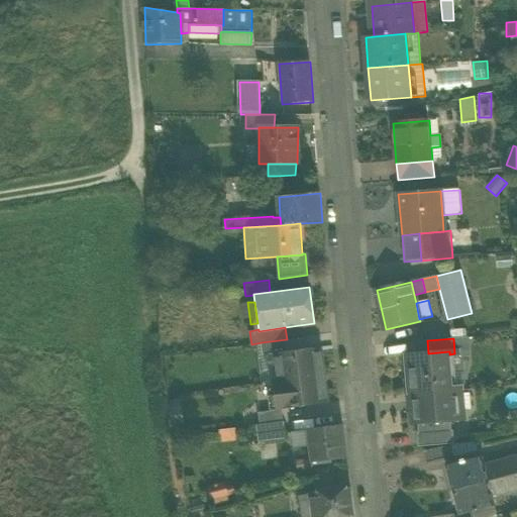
[(288,351),(287,339),(262,342),(263,355),(276,353),(288,351)]
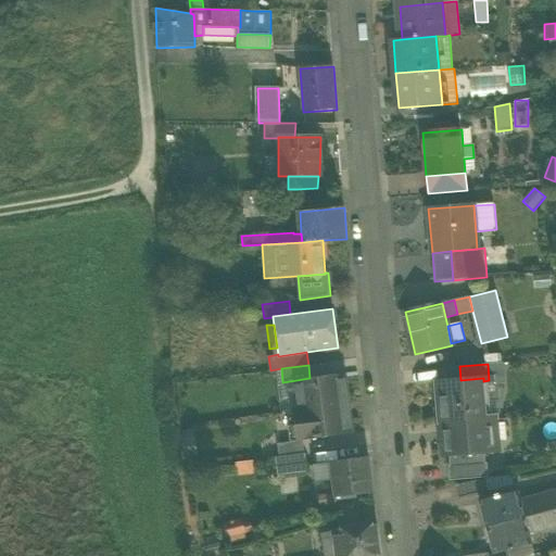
[(297,380),(301,409),(349,403),(344,374),(310,378),(297,380)]
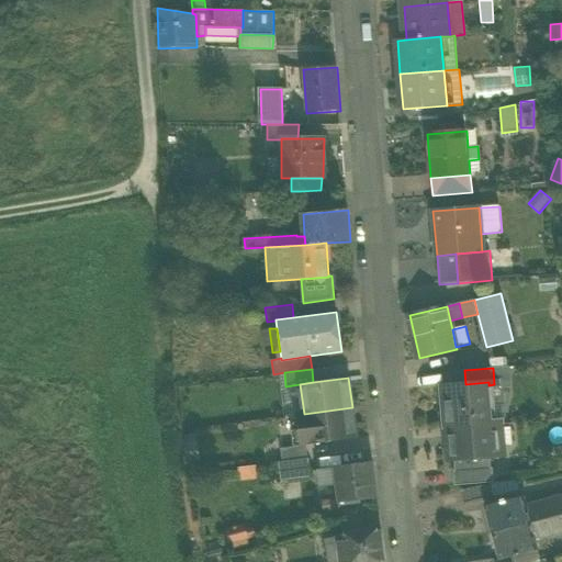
[(445,386),(448,429),(492,425),(489,385),(489,382),(465,384),(458,385),(445,386)]
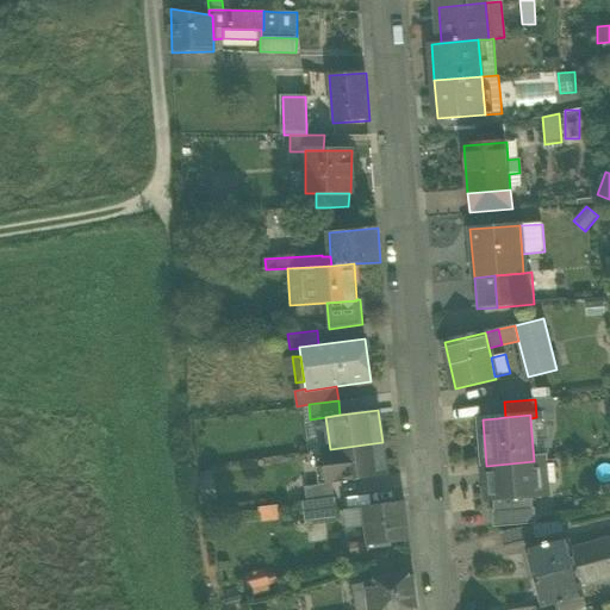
[(536,417),(530,418),(534,461),(540,461),(549,460),(547,417),(536,417)]
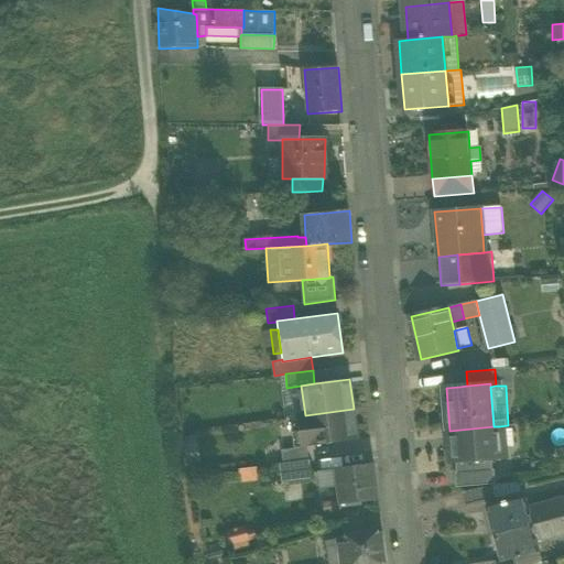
[(357,440),(354,409),(305,415),(299,416),(302,447),(307,446),(357,440)]
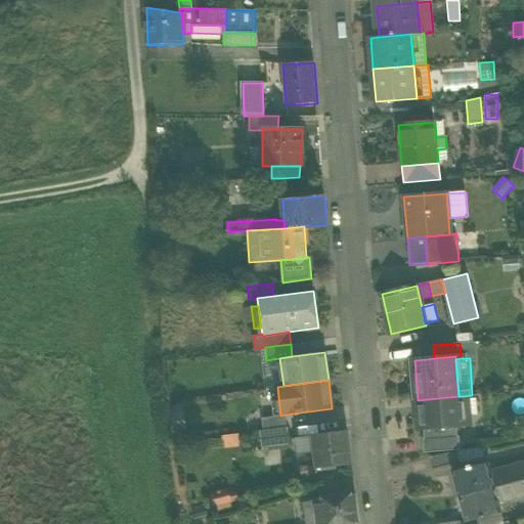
[(464,396),(459,396),(418,400),(420,431),(424,430),(457,427),(466,427),(464,396)]
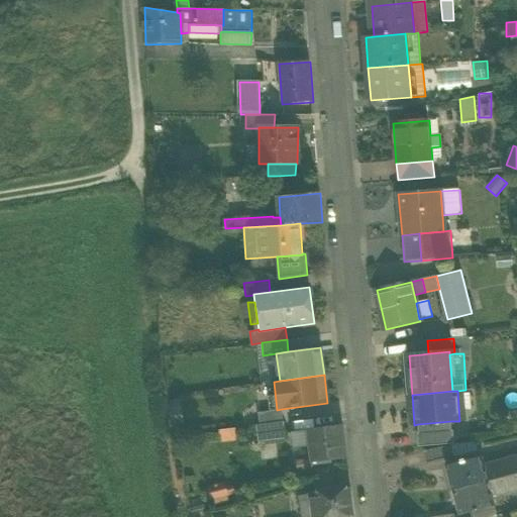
[(259,412),(260,424),(284,421),(282,409),(277,410),(259,412)]
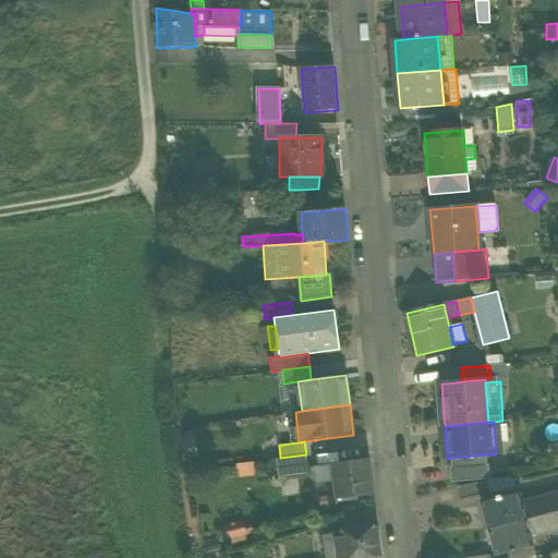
[(278,458),(280,475),(310,472),(306,455),(280,458),(278,458)]
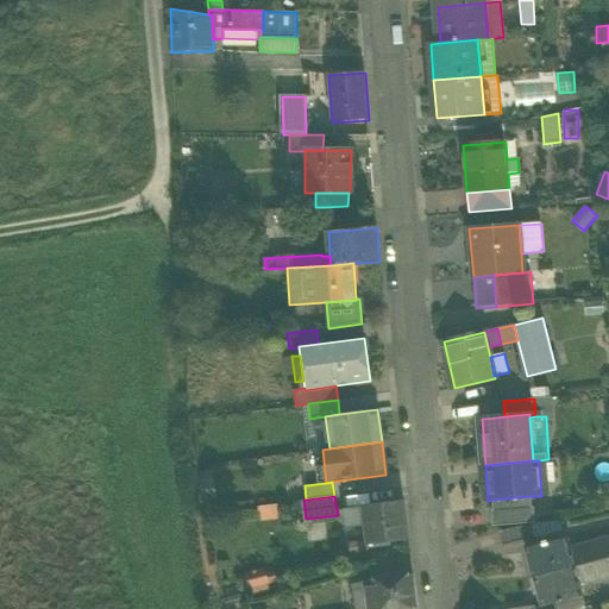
[(532,507),(532,496),(493,500),(494,510),(532,507)]
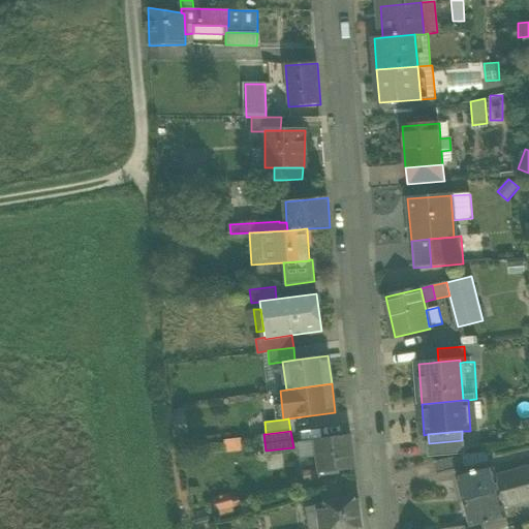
[(318,454),(321,476),(340,473),(340,469),(355,467),(351,436),(300,442),(302,456),(318,454)]
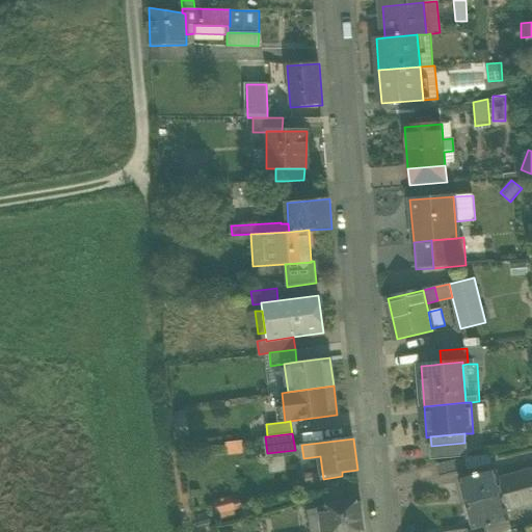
[(243,440),(225,442),(228,455),(244,454),(243,440)]
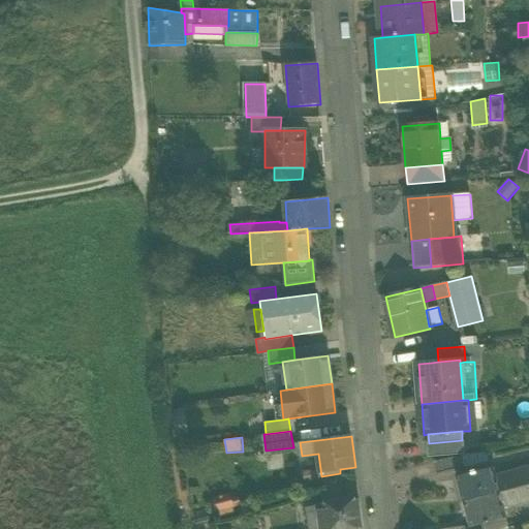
[(427,443),(428,457),(465,454),(464,440),(462,440),(429,443),(427,443)]
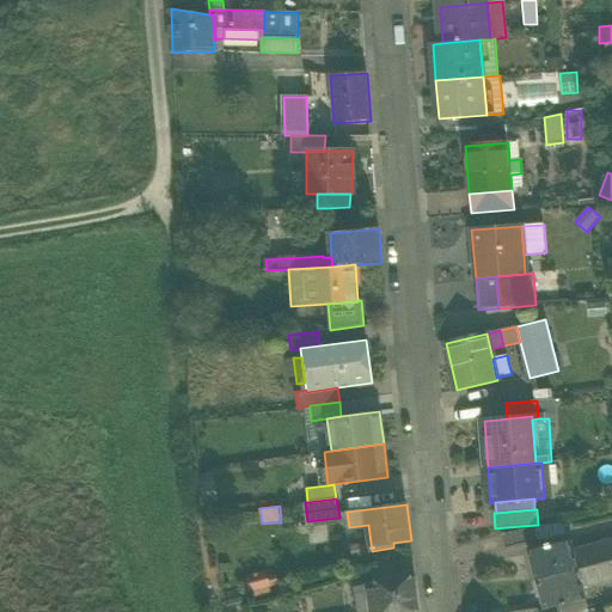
[(534,526),(538,539),(565,533),(563,522),(538,525),(534,526)]
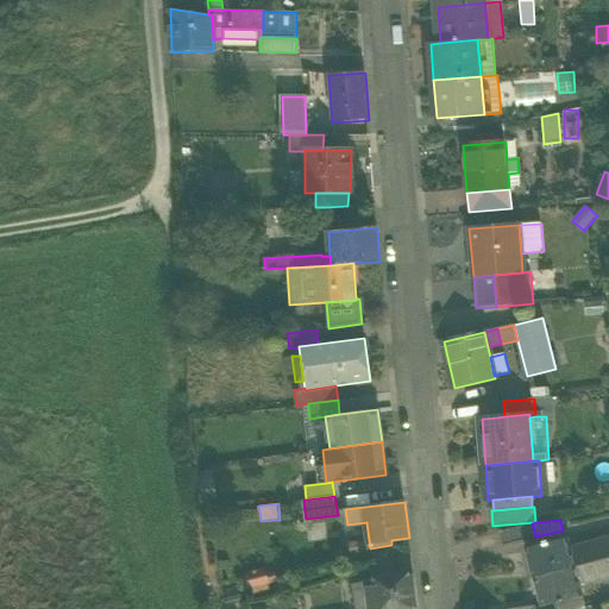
[(500,531),(503,545),(535,537),(532,523),(500,531)]
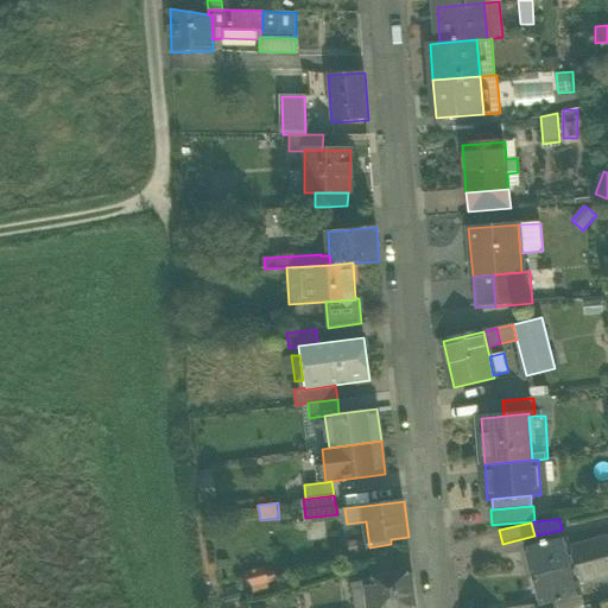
[(607,534),(569,546),(574,565),(607,556),(607,534)]
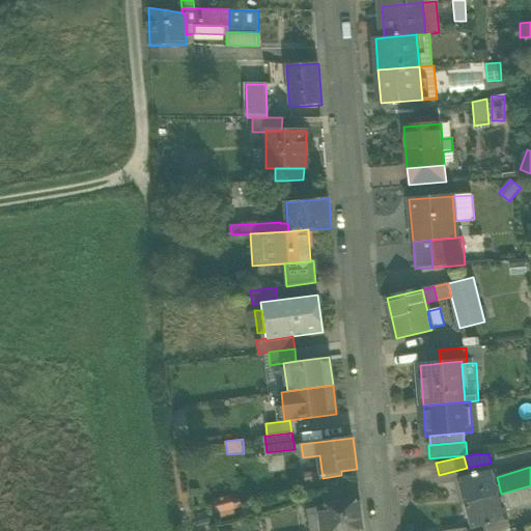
[(467,503),(501,494),(497,477),(494,469),(459,478),(467,503)]
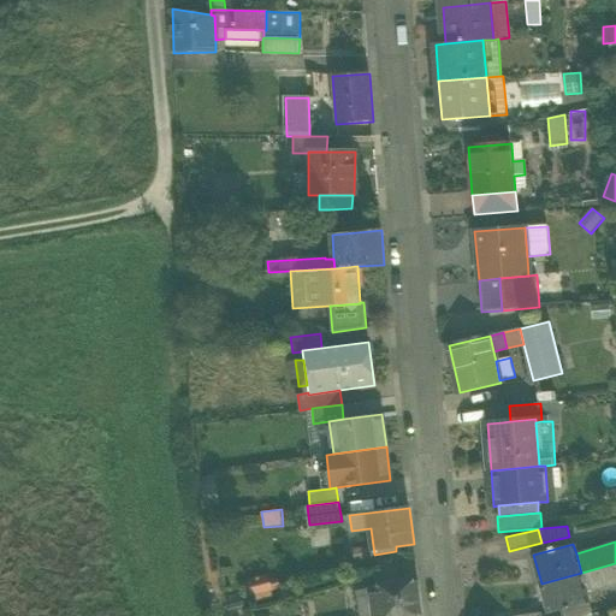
[(615,563),(581,573),(586,590),(615,582),(615,563)]
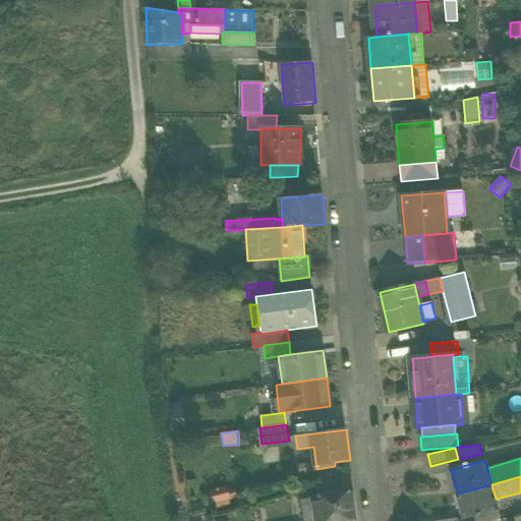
[(499,510),(496,499),(491,484),(458,494),(464,518),(474,516),(499,510)]
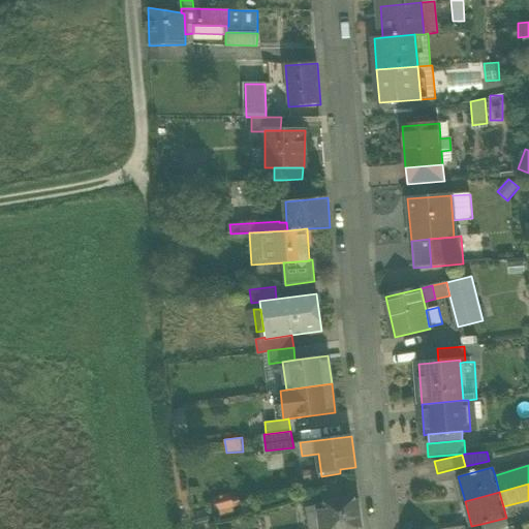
[(231,494),(212,499),(217,518),(237,512),(231,494)]
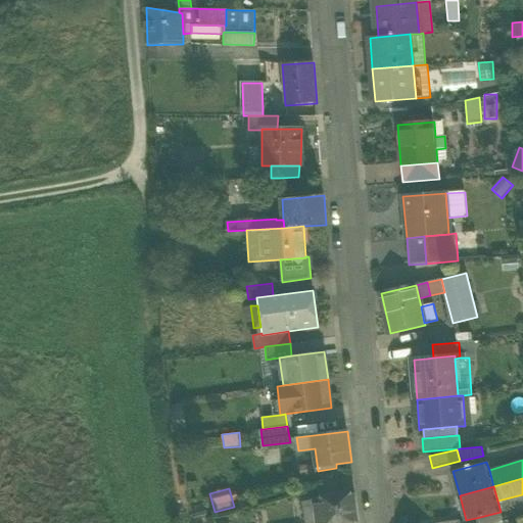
[(303,502),(305,522),(348,522),(359,522),(354,492),(313,498),(314,500),(303,502)]
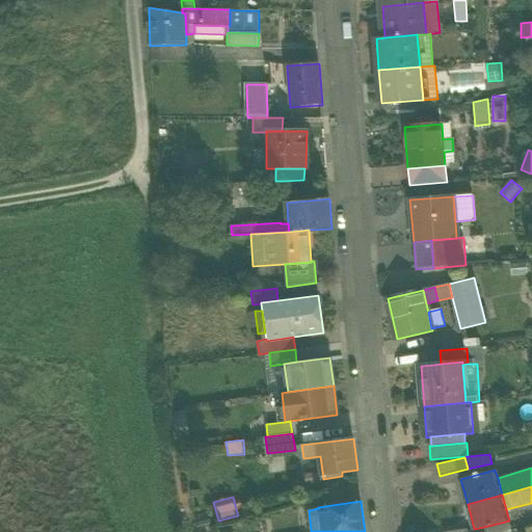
[(484,527),(485,531),(506,531),(511,531),(509,521),(484,527)]
